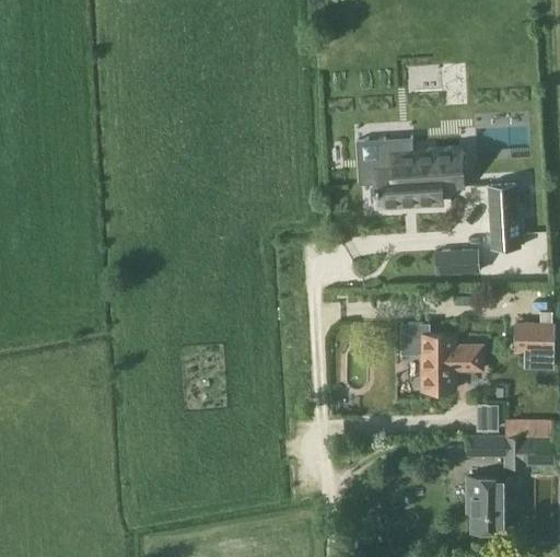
[(412,139),(357,142),(359,187),(376,186),(376,193),(377,193),(378,208),(441,205),(441,189),(463,188),(461,150),(413,152),(412,139)]
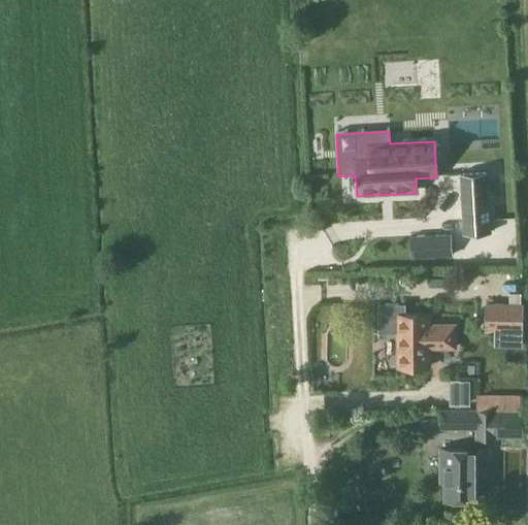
[(487,176),(462,177),(465,235),(490,234),(487,176)]
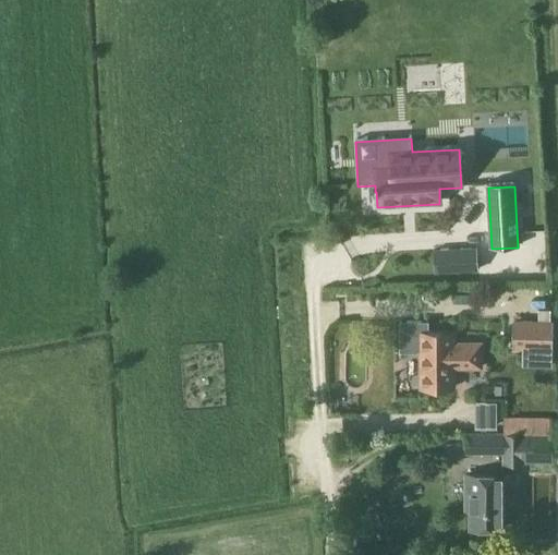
[(478,251),(435,252),(436,274),(480,273),(478,251)]
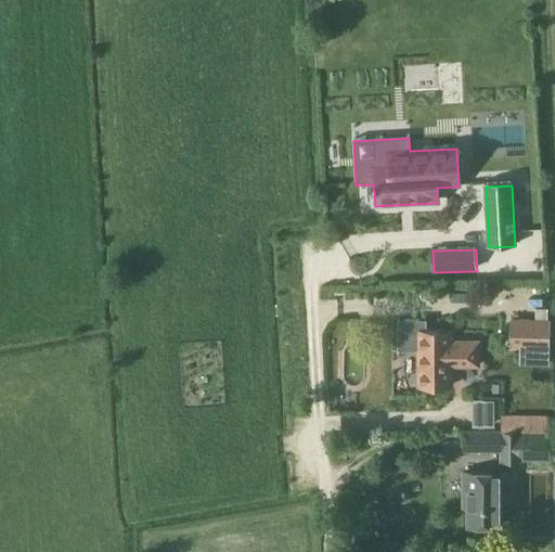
[(427,322),(398,322),(398,354),(416,354),(416,389),(450,389),(450,368),(477,368),(477,343),(450,343),(450,333),(427,333),(427,322)]
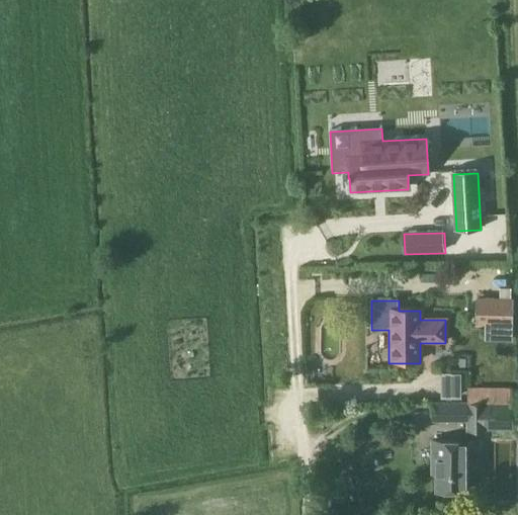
[(511,321),(510,301),(483,301),(483,320),(511,321)]
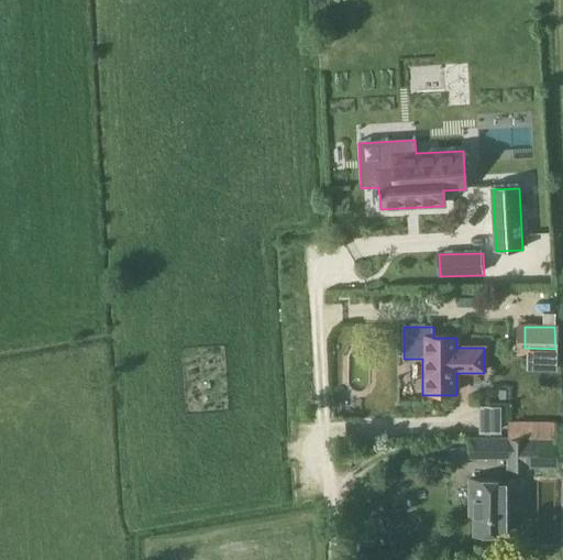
[(537,440),(556,439),(556,425),(508,425),(508,440),(537,440)]
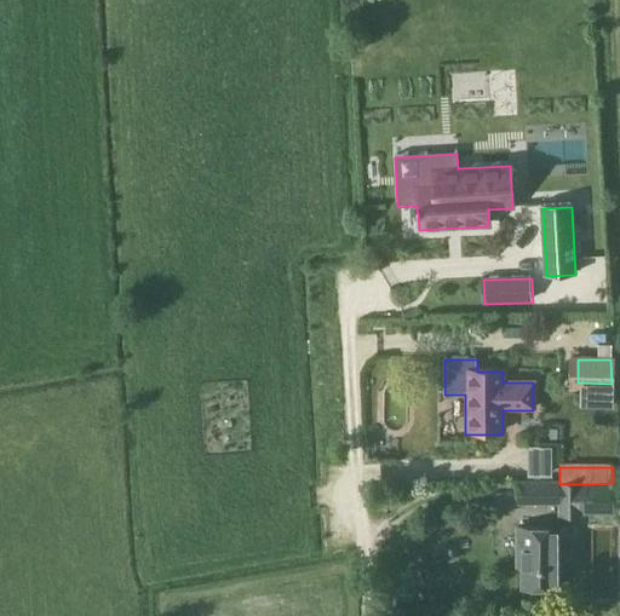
[(591,484),(560,484),(517,483),(517,505),(558,504),(560,516),(612,514),(613,483),(591,484)]
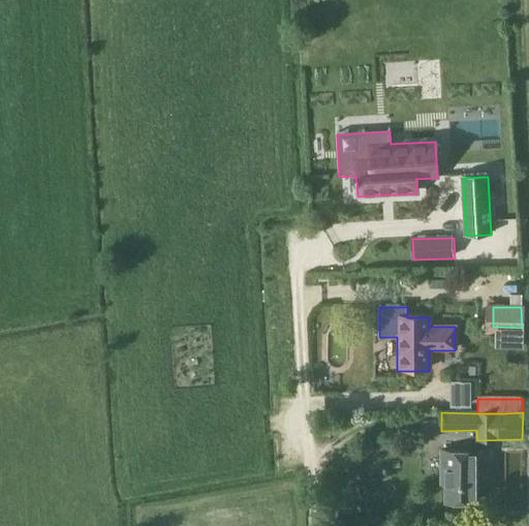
[(442,504),(476,504),(476,453),(442,453),(442,485),(442,504)]
